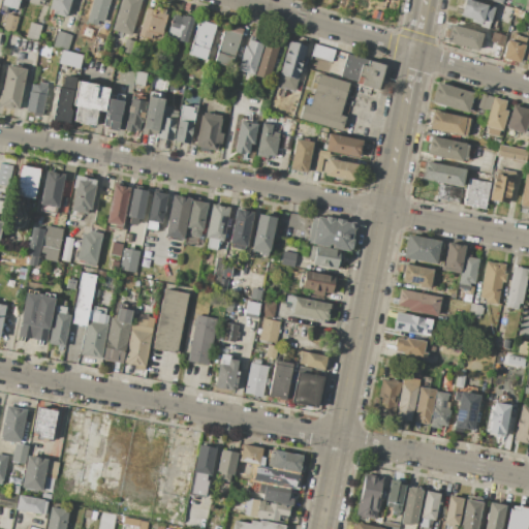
[(3,0),(19,0),(17,9),(2,5),(3,0)]
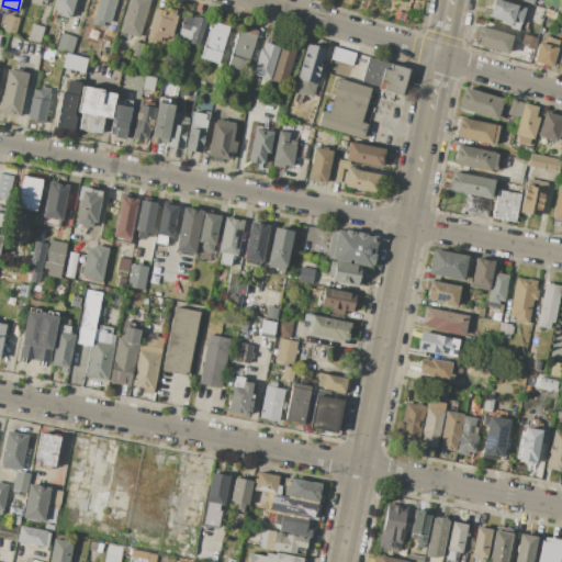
[(47,0),(45,9),(30,4),(31,0),(47,0)]
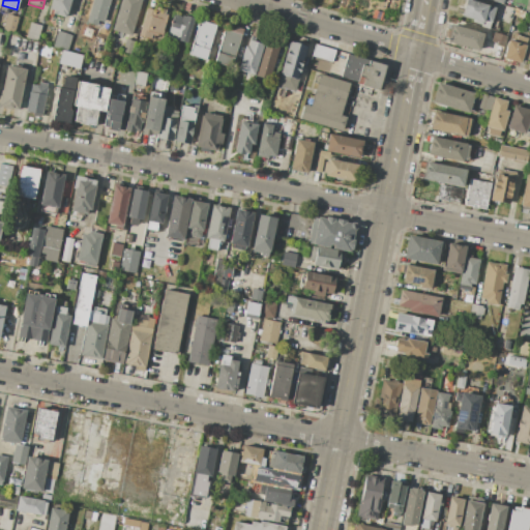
[(52,0),(71,0),(67,18),(56,15),(57,11),(50,8),(52,0)]
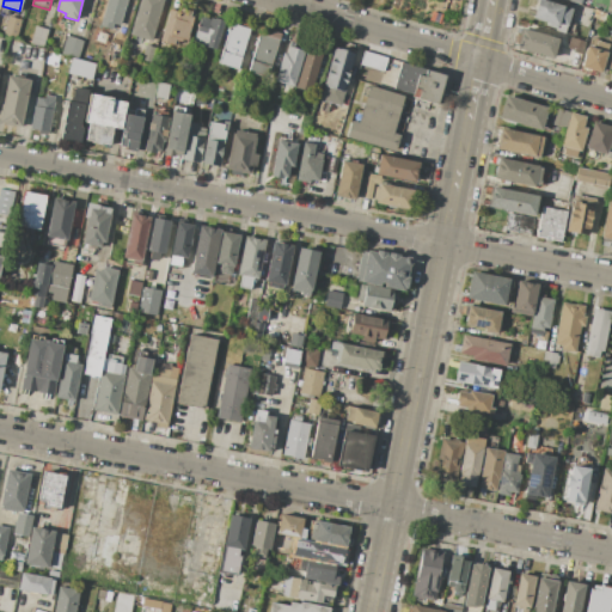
[(106,0),(127,0),(120,25),(114,24),(111,29),(99,25),(106,0)]
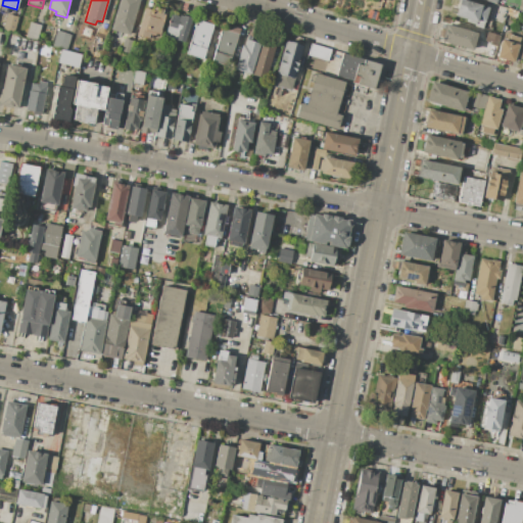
[(120,0),(140,0),(130,35),(111,30),(120,0)]
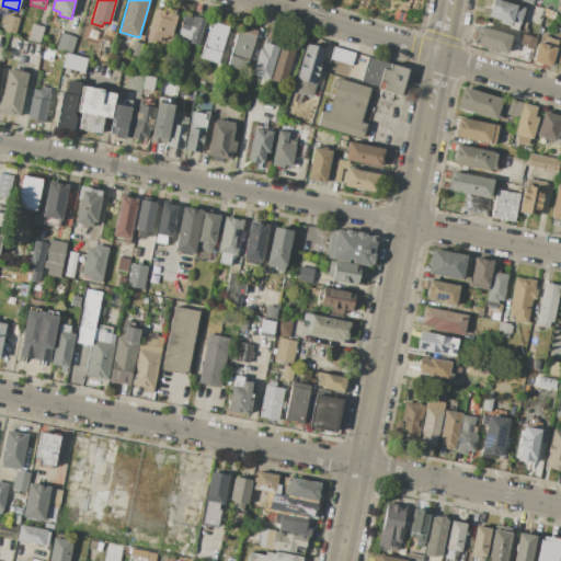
[(491,0),(501,0),(524,6),(519,19),(527,21),(524,33),(507,29),(507,25),(500,23),(500,20),(488,16),(491,0)]
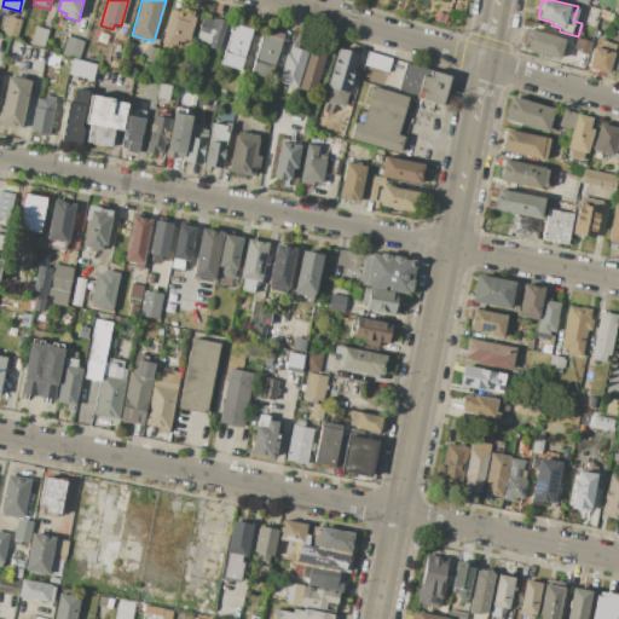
[(172,10),(185,13),(186,10),(194,12),(192,16),(196,16),(189,41),(184,40),(184,42),(178,41),(177,45),(162,41),(172,10)]
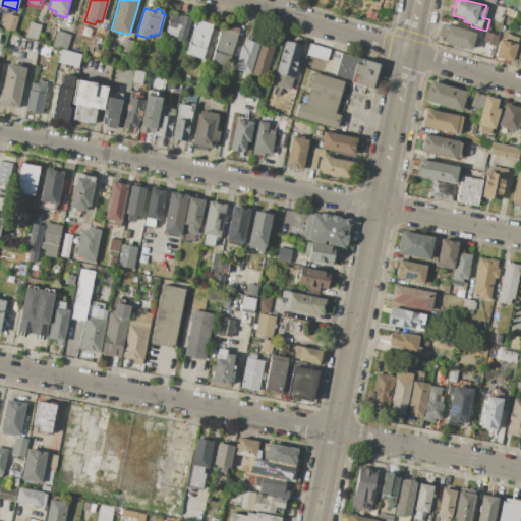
[(507,8),(516,11),(515,17),(505,15),(507,8)]
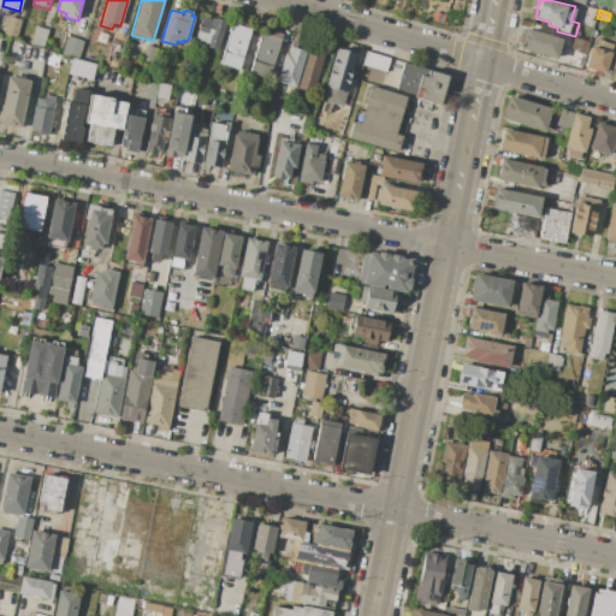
[(9,16),(22,19),(17,39),(3,35),(9,16)]
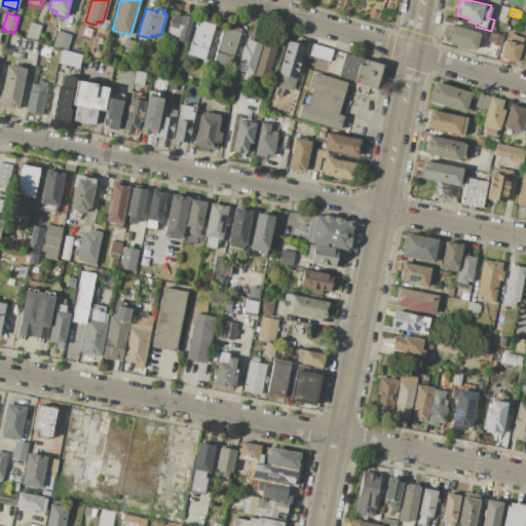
[(174,14),(180,16),(180,13),(193,19),(185,43),(166,37),(174,14)]
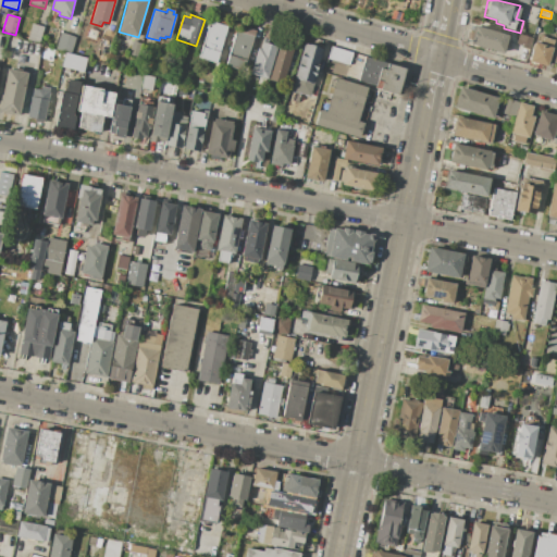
[(210,22),(227,26),(223,39),(225,40),(223,46),(222,46),(217,63),(199,58),(210,22)]
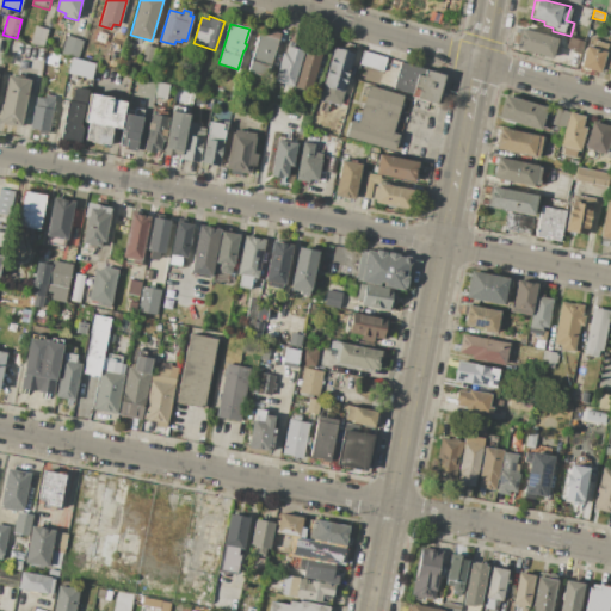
[(35,25),(48,29),(43,47),(30,44),(35,25)]
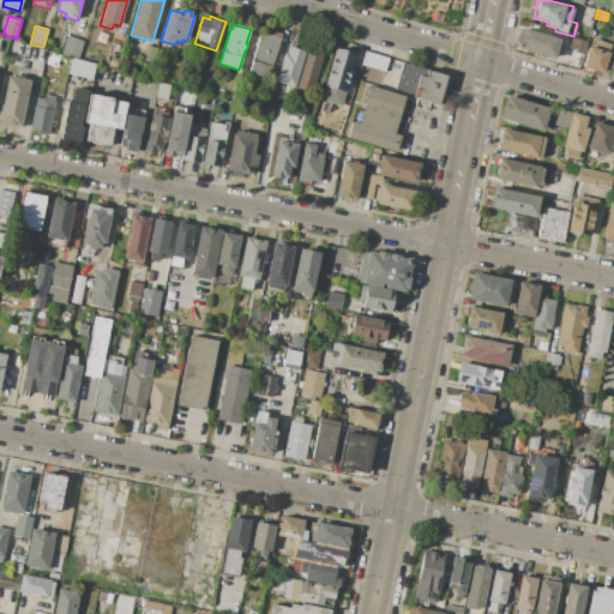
[(524,29),(560,38),(554,58),(518,48),(524,29)]
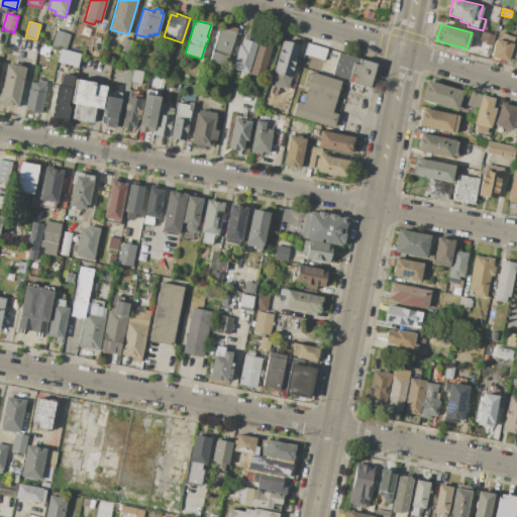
[(219,26),(228,29),(229,26),(237,28),(226,66),(209,61),(219,26)]
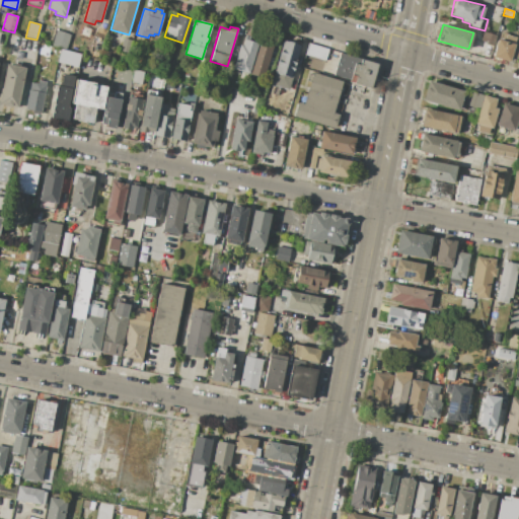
[(56,29),(71,34),(66,50),(51,46),(56,29)]
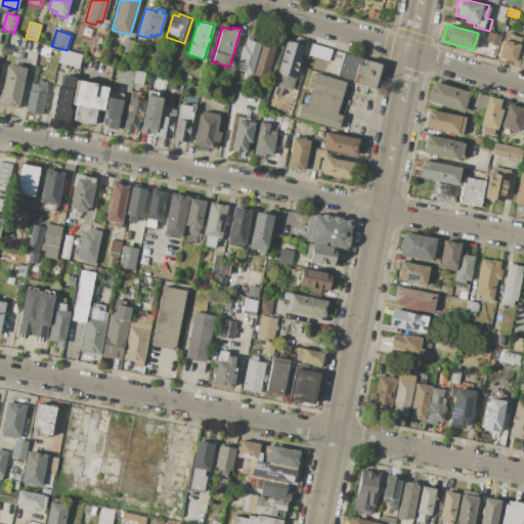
[(500,35),(494,56),(474,50),(477,39),(486,41),(488,32),(500,35)]
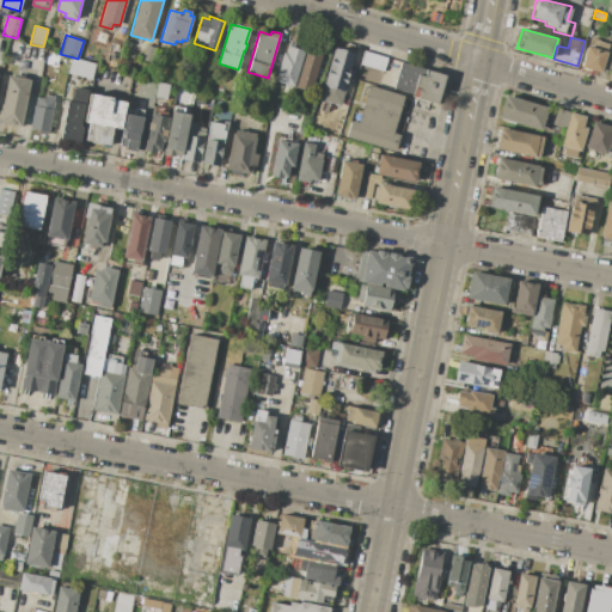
[(586,46),(591,47),(593,38),(610,44),(600,73),(580,66),(586,46)]
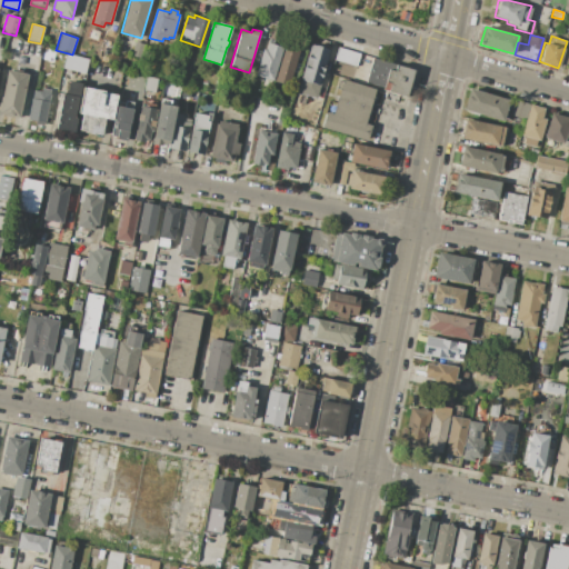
[(302,42),(289,86),(272,81),(282,48),(286,38),(302,42)]
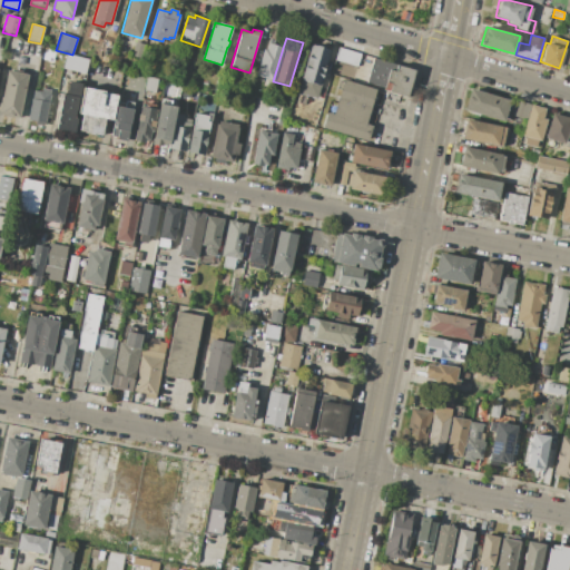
[(135,41),(147,46),(144,58),(131,55),(135,41)]
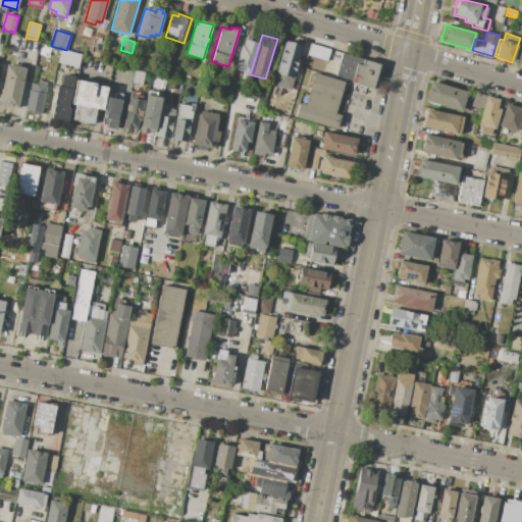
[(242,45),(244,46),(246,40),(259,44),(250,74),(249,80),(242,77),(243,71),(233,69),(242,45)]
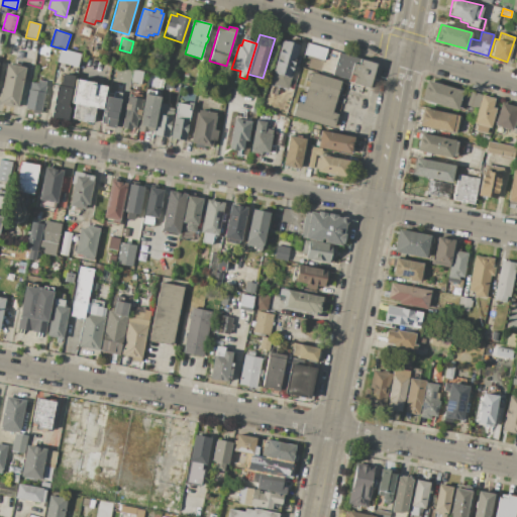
[(282,39),(300,44),(287,92),(274,88),(275,86),(270,84),(282,39)]
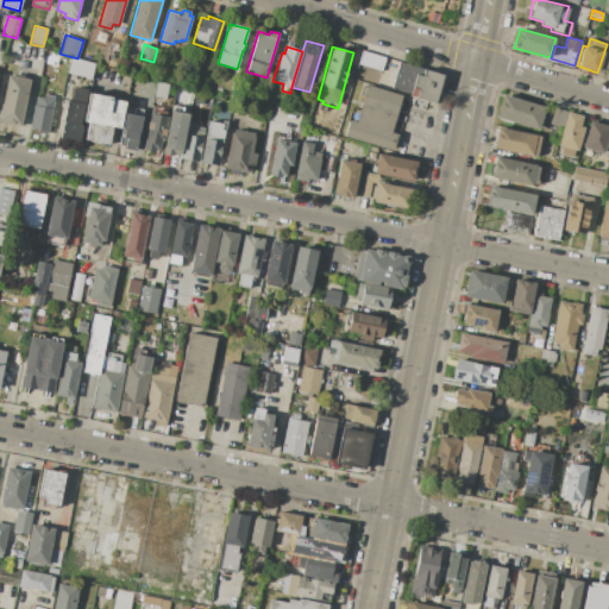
[(363,51),(385,57),(384,64),(397,68),(391,88),(390,90),(355,79),(363,51)]
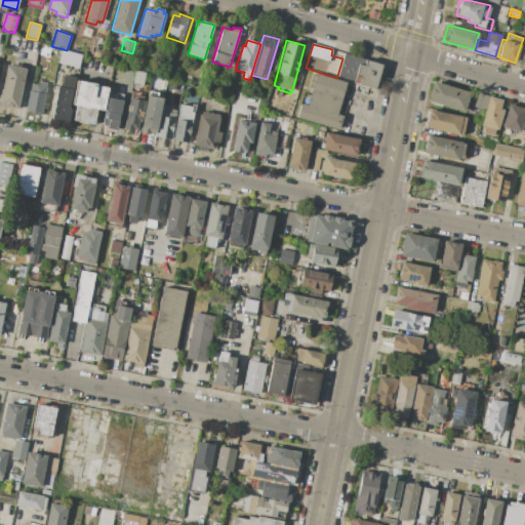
[(62,50),(81,54),(78,68),(58,63),(62,50)]
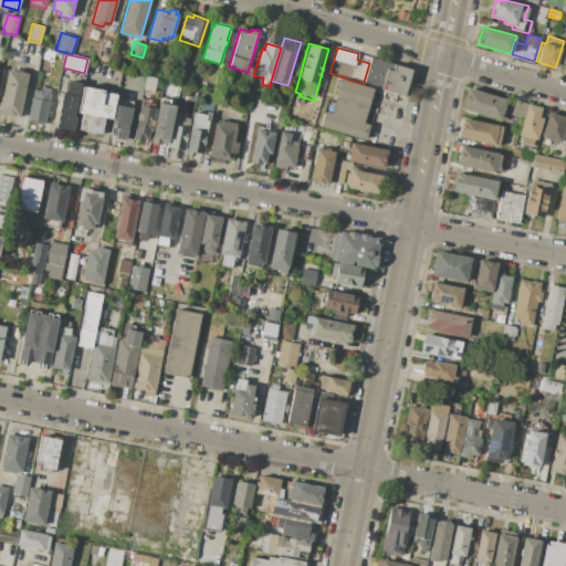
[(370,58),(411,70),(404,96),(379,88),(379,87),(364,82),(369,63),(370,58)]
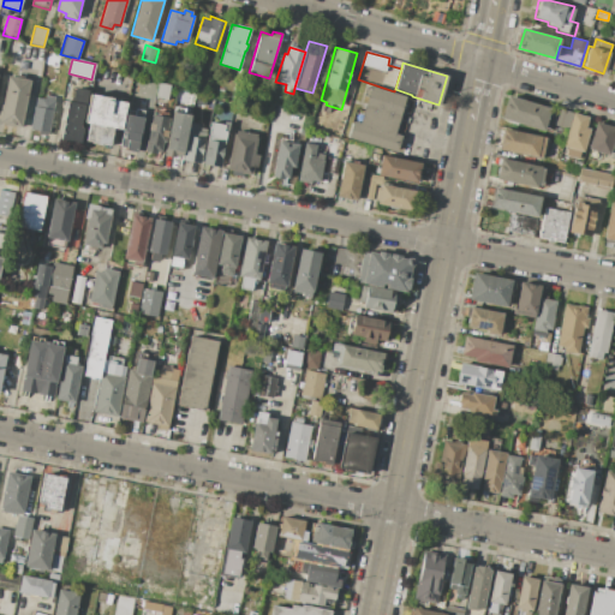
[(0,115),(7,76),(31,79),(28,100),(27,100),(21,127),(0,123),(0,115)]
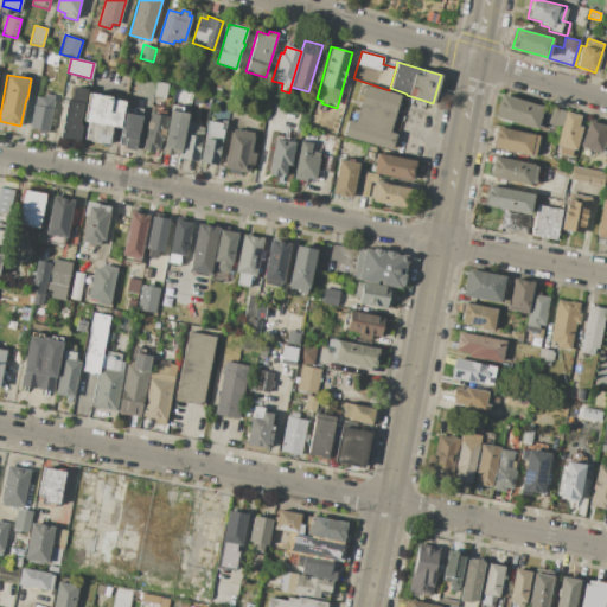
[(155,81),(168,83),(166,98),(153,96),(155,81)]
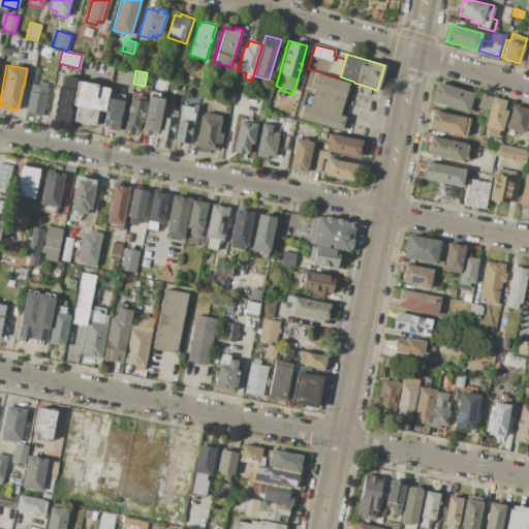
[(319,74),(349,83),(339,115),(345,116),(341,130),(300,118),(304,103),(310,105),(319,74)]
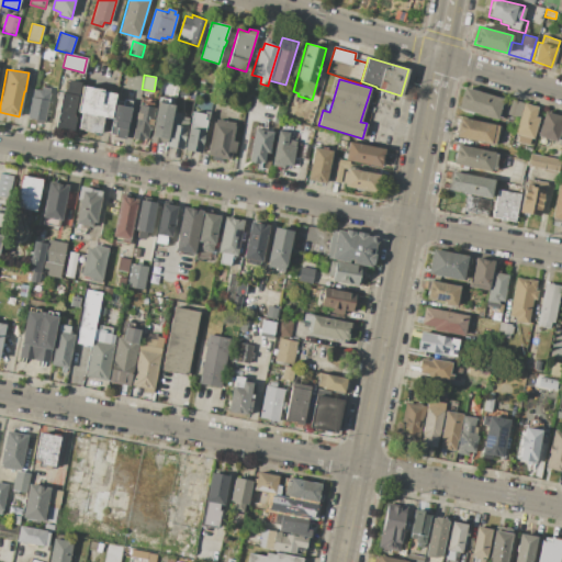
[(62,92),(66,93),(68,80),(80,82),(75,115),(77,115),(74,131),(55,127),(62,92)]
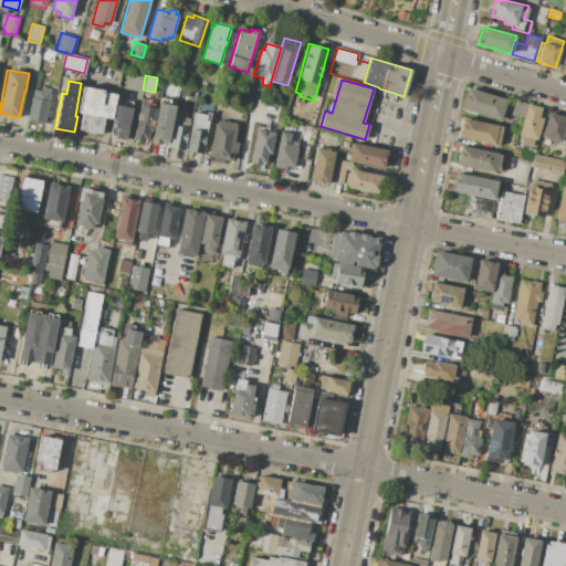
[(83,85),(105,90),(104,92),(115,94),(111,118),(104,117),(101,134),(93,133),(92,134),(84,132),(84,130),(80,129),(82,114),(77,113),(83,85)]
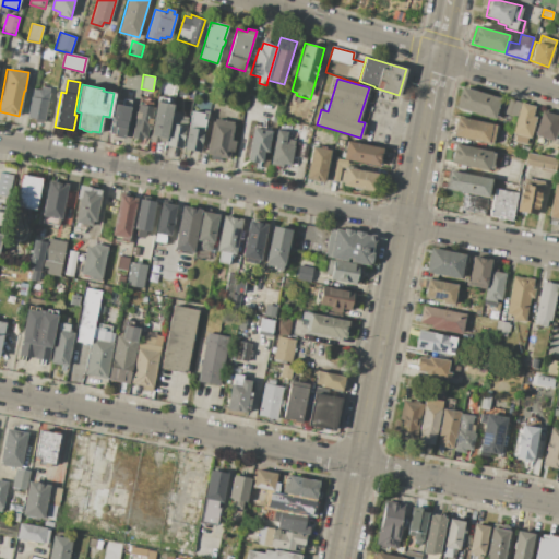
[(461,86),(499,97),(494,119),(455,107),(461,86)]
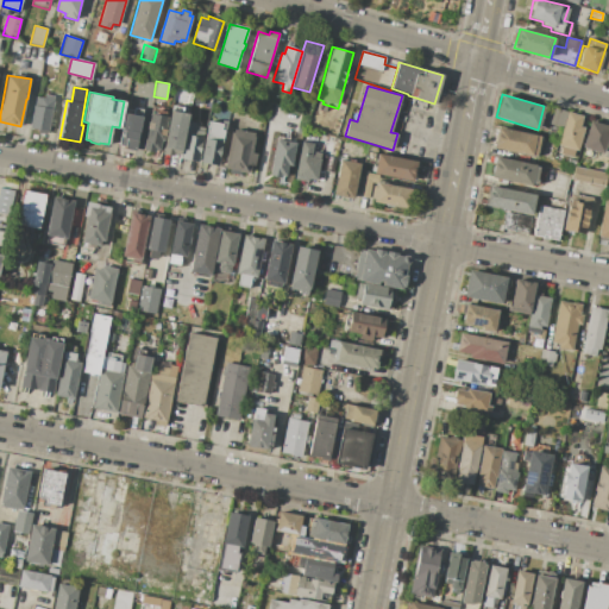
[(37,96),(44,98),(44,95),(55,98),(49,132),(31,129),(37,96)]
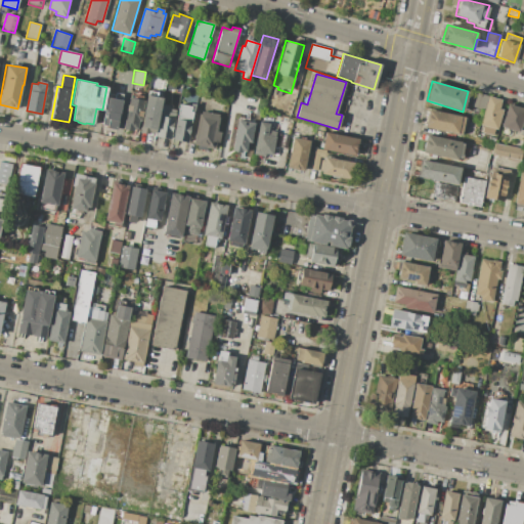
[(163,97),(161,103),(156,133),(149,132),(149,134),(140,132),(142,123),(146,100),(147,95),(149,95),(149,92),(159,93),(158,97),(163,97)]
